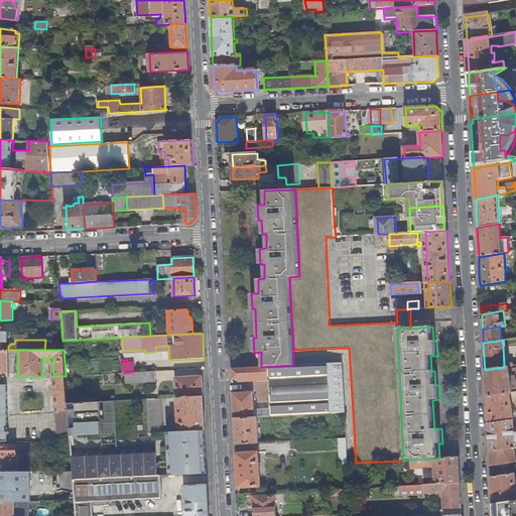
[(261,367),(231,369),(231,380),(238,380),(239,382),(269,381),(271,409),(271,417),(345,412),(342,362),(293,365),(261,367)]
